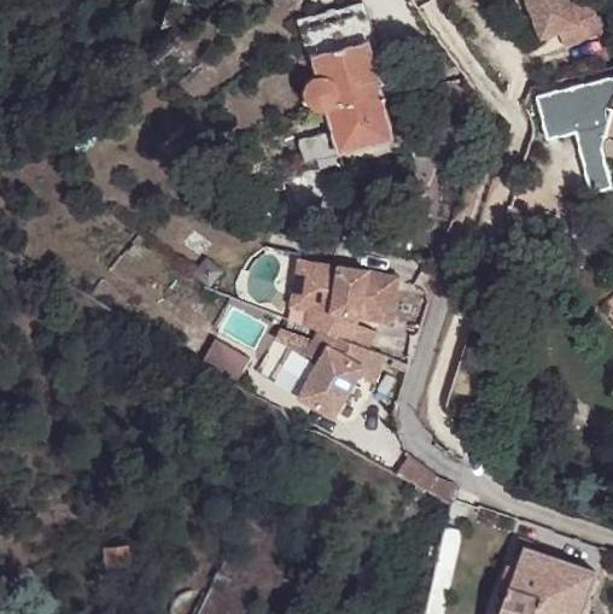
[(568,0),(525,0),(541,42),(558,36),(578,29),(583,42),(601,36),(588,0),(585,0),(571,6),(568,0)]
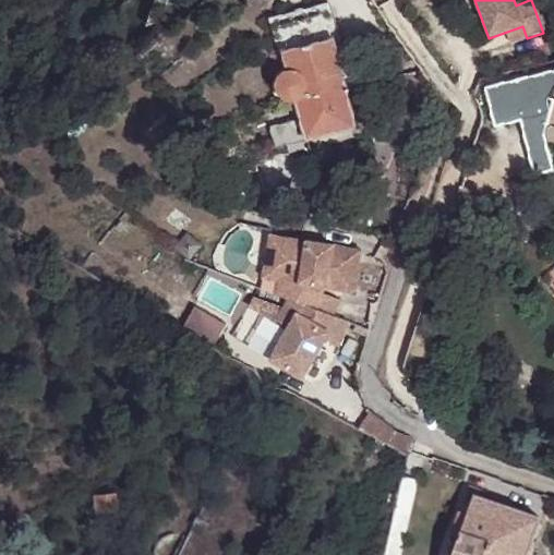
[(320,4),(328,38),(341,87),(348,86),(351,85),(348,74),(345,75),(326,3),(320,4)]
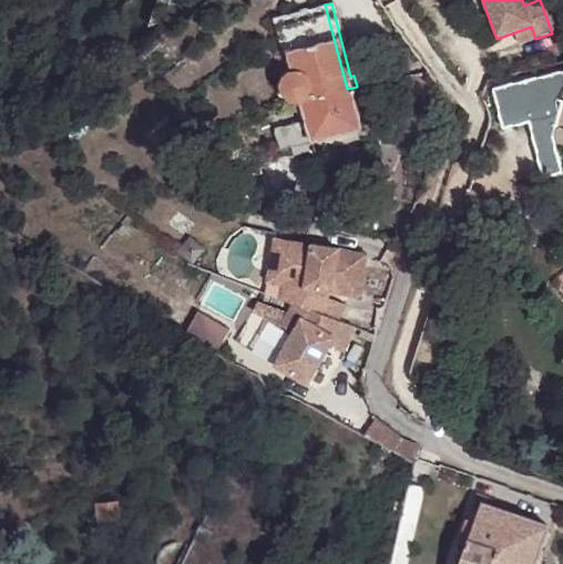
[(275,18),(284,52),(334,39),(325,4),(275,18)]
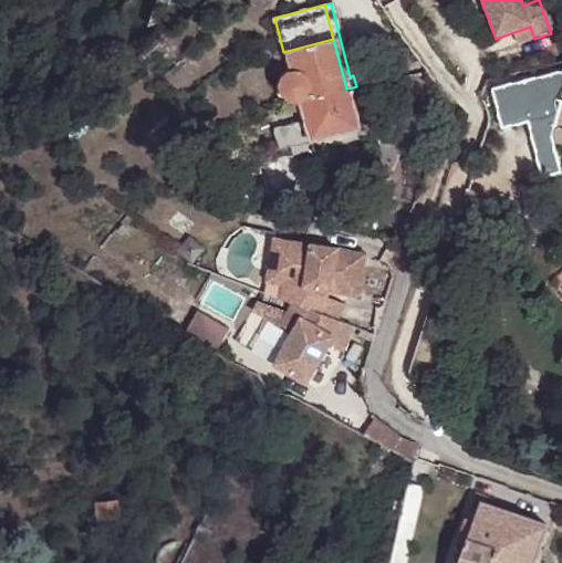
[(530,27),(511,33),(516,45),(534,39),(530,27)]
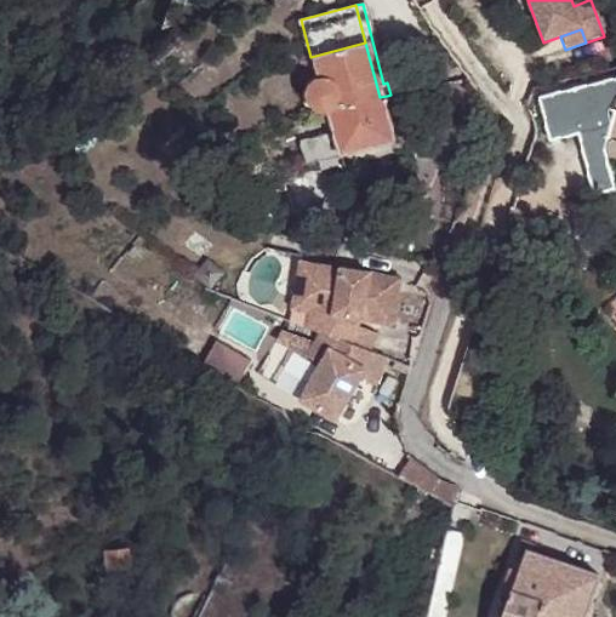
[(365,43),(311,57),(317,80),(311,83),(304,90),(304,100),(308,107),(315,112),(325,112),(337,156),(391,142),(383,110),(380,100),(380,97),(365,43)]
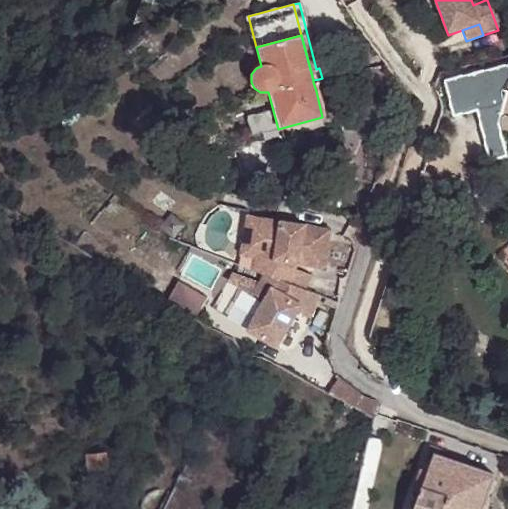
[(339,76),(323,79),(326,89),(342,85),(339,76)]
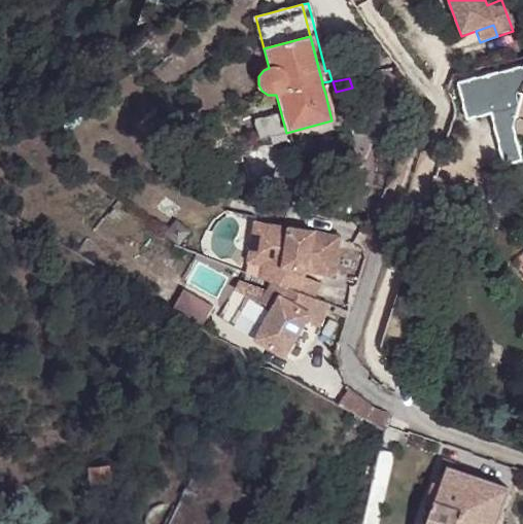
[(333,81),(322,84),(325,94),(336,92),(333,81)]
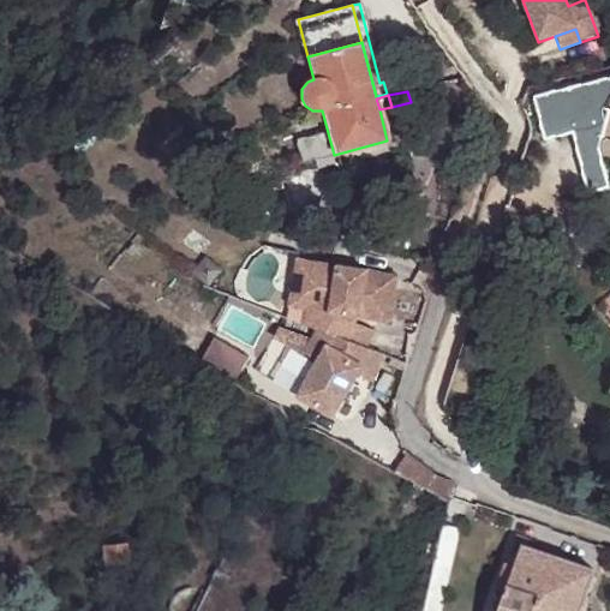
[(609,141),(609,139),(609,109),(605,108),(603,121),(597,139),(602,139),(606,139),(609,141)]
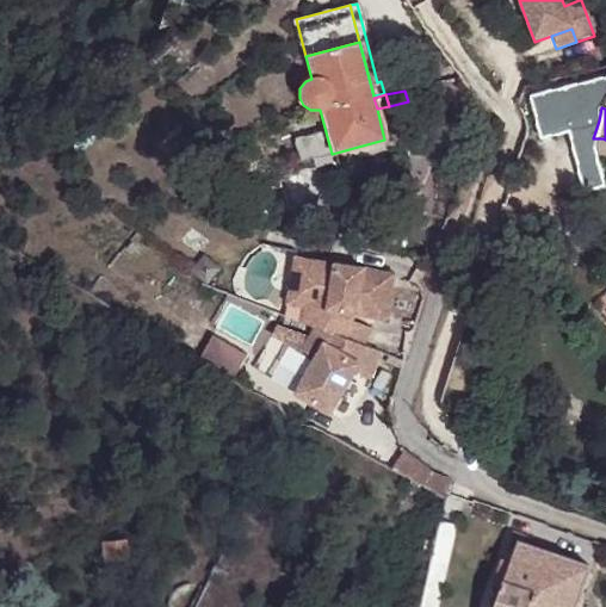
[(585,140),(593,138),(599,121),(591,118),(585,140)]
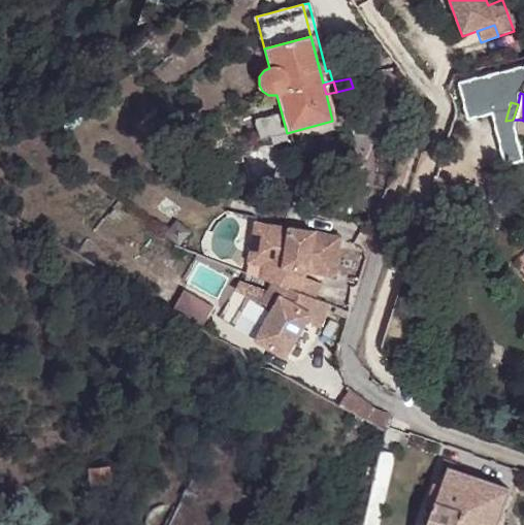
[(523,120),(523,121),(521,120),(517,120),(513,120),(512,123),(511,128),(514,133),(520,135),(523,133),(523,120)]
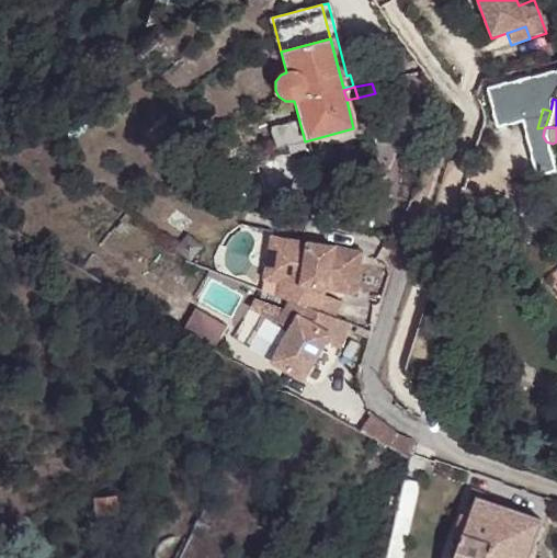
[(270,238),(264,265),(280,269),(276,283),(274,298),(286,304),(330,319),(338,304),(314,295),(316,291),(353,297),(361,254),(270,238)]
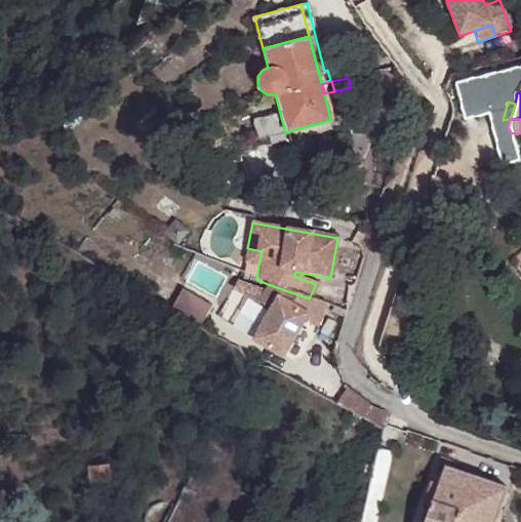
[(262,251),(247,248),(245,263),(258,265),(262,251)]
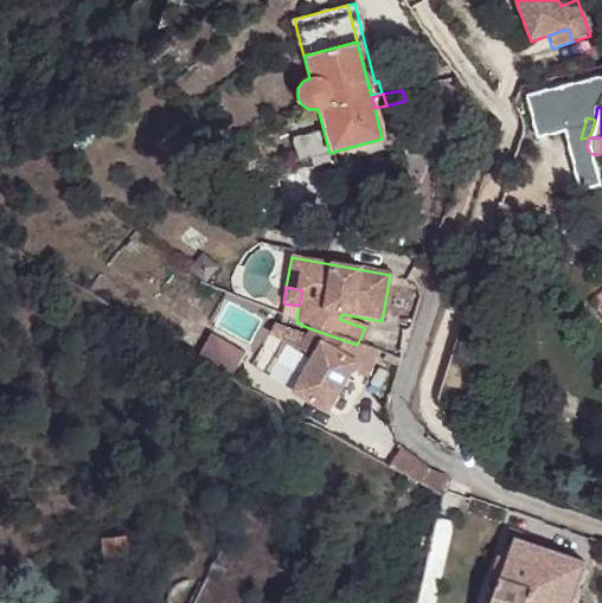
[(357,345),(309,328),(296,351),(311,359),(290,393),(325,412),(348,370),(363,379),(373,352),(357,345)]
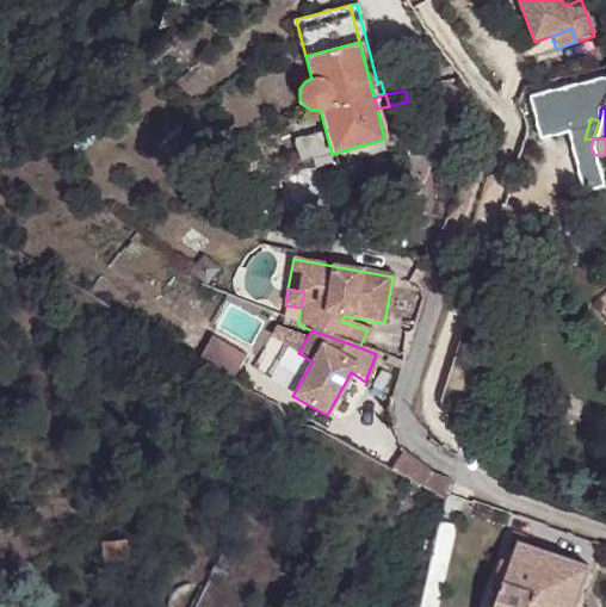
[(573,606),(586,568),(529,547),(515,543),(509,563),(500,587),(493,606),(573,606)]
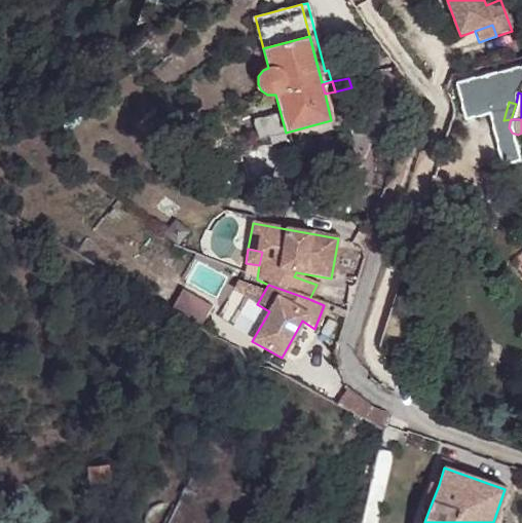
[(86,469),(86,481),(102,480),(102,469),(86,469)]
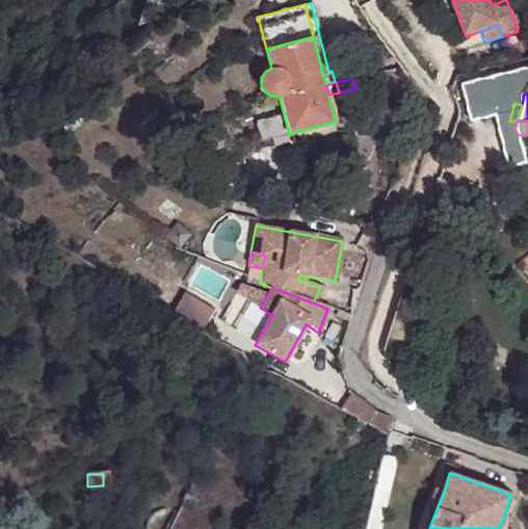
[(428,508),(436,511),(444,491),(436,487),(428,508)]
